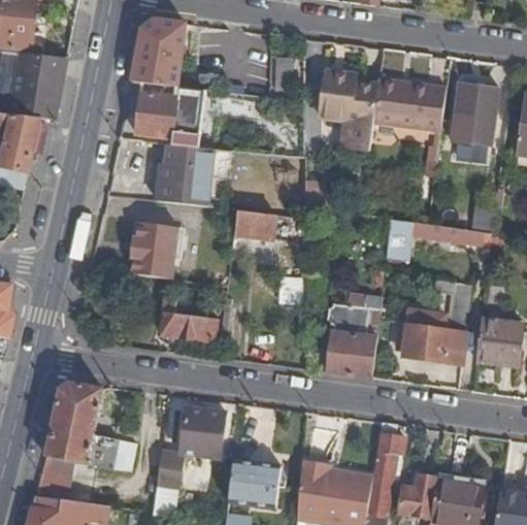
[(35,34),(37,0),(1,0),(1,13),(6,13),(4,31),(0,31),(0,45),(42,48),(43,36),(35,34)]
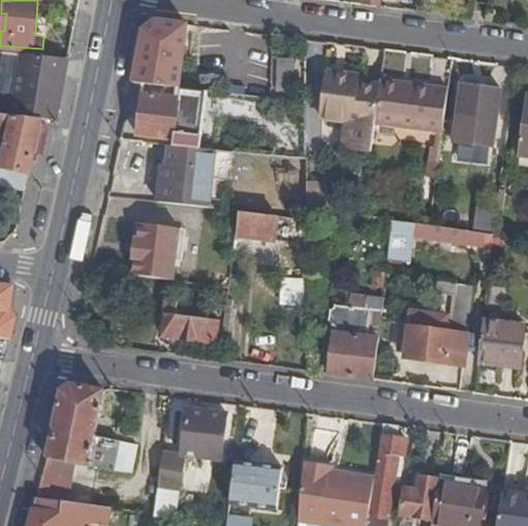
[(178,86),(187,23),(155,20),(142,27),(132,81),(145,82),(178,86)]
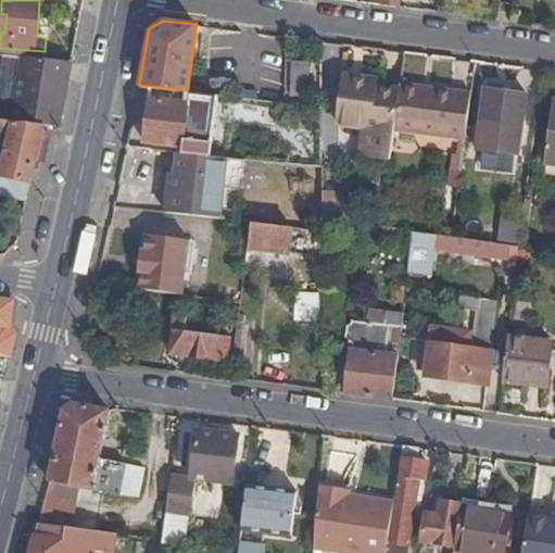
[(35,122),(43,123),(59,124),(72,59),(23,54),(14,101),(25,103),(38,105),(35,122)]
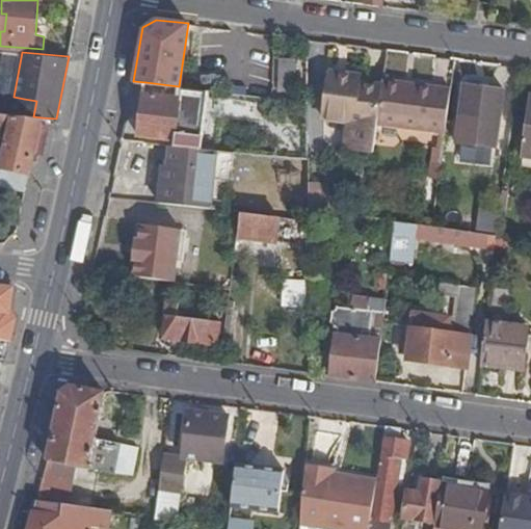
[(293,90),(295,58),(280,57),(277,88),(293,90)]
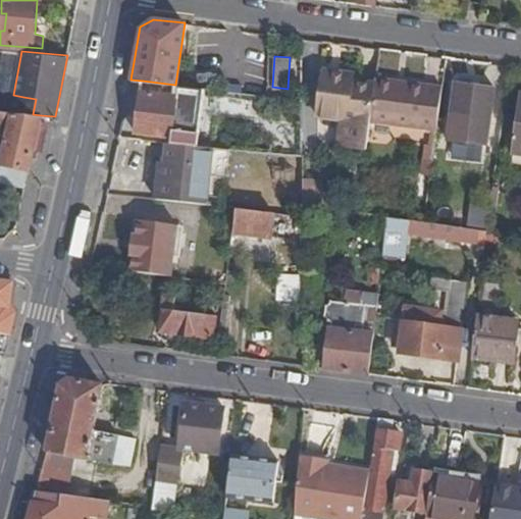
[(369,118),(374,83),(351,80),(352,72),(322,68),(316,113),(343,116),(340,144),(365,147),(369,118)]
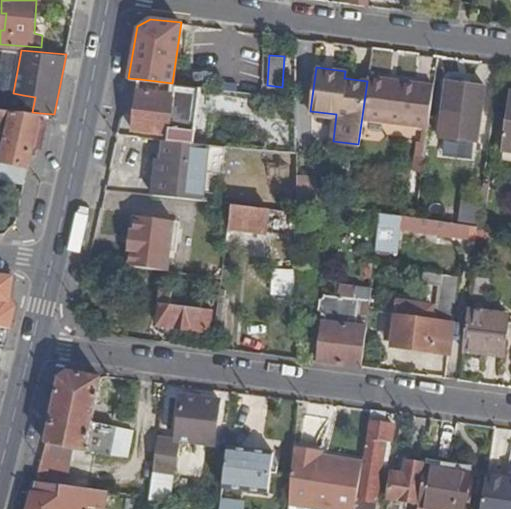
[(389,77),(368,74),(367,81),(362,116),(421,124),(427,125),(433,84),(397,78),(397,81),(388,80),(389,77)]
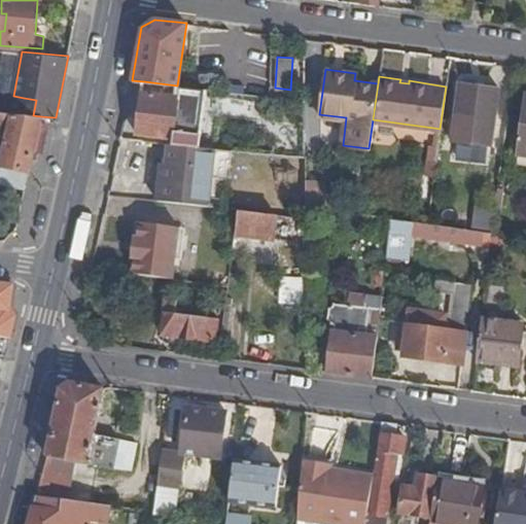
[(179,85),(177,85),(144,81),(137,133),(185,138),(187,120),(175,118),(179,85)]
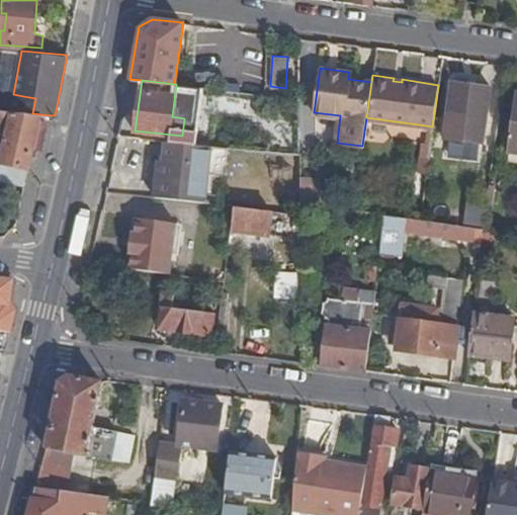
[(490,173),(501,89),(450,83),(443,140),(481,145),(478,171),(490,173)]
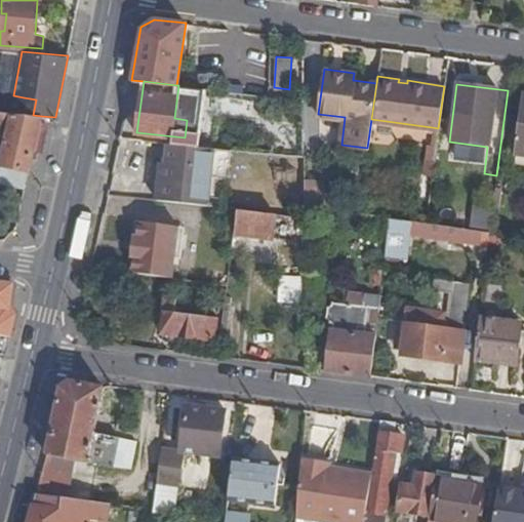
[(523,151),(523,93),(522,93),(515,150),(523,151)]
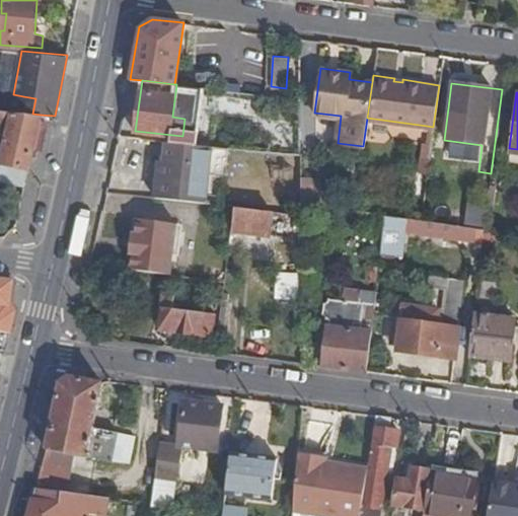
[(20,113),(32,114),(35,98),(23,96),(20,113)]
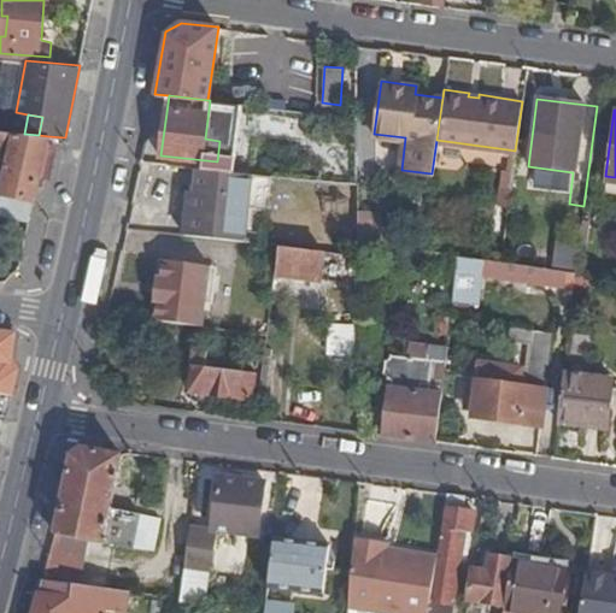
[(1,192),(34,200),(48,136),(39,135),(24,134),(0,130),(0,163),(6,165),(1,192)]
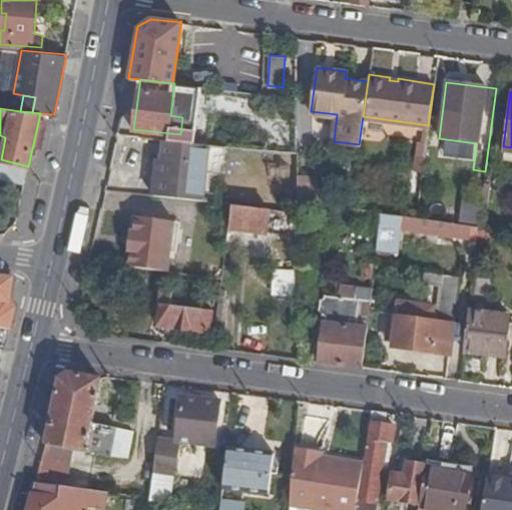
[(298,153),(298,127),(267,124),(265,149),(298,153)]
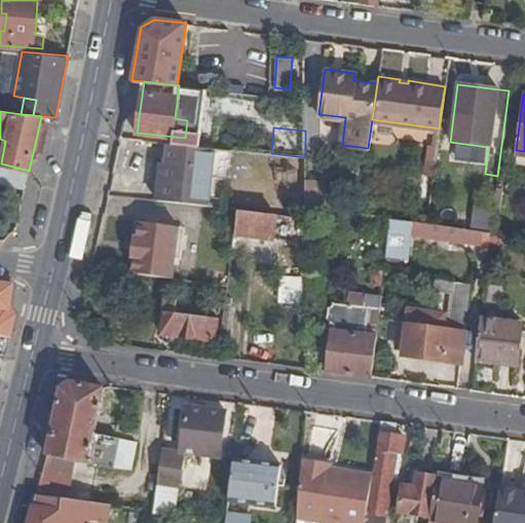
[(435,159),(437,144),(430,143),(426,143),(424,158),(435,159)]
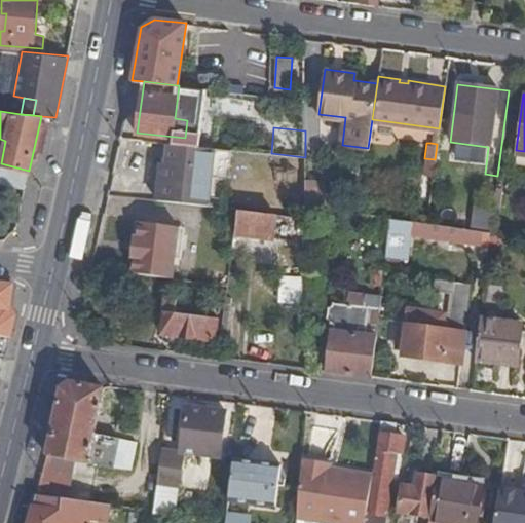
[(160,173),(156,199),(207,206),(213,149),(170,144),(166,166),(165,173),(160,173)]
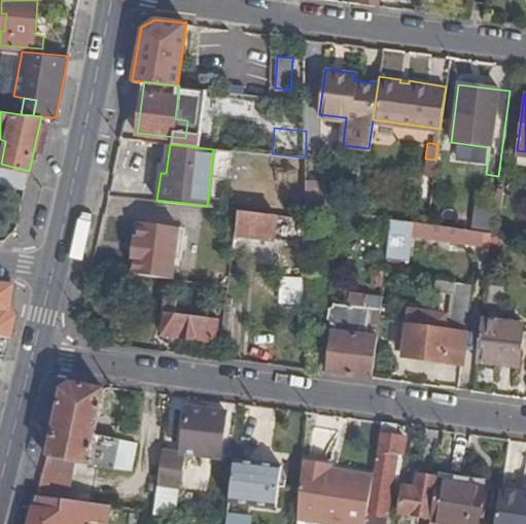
[(0,179),(26,186),(29,171),(1,164),(0,163),(0,179)]
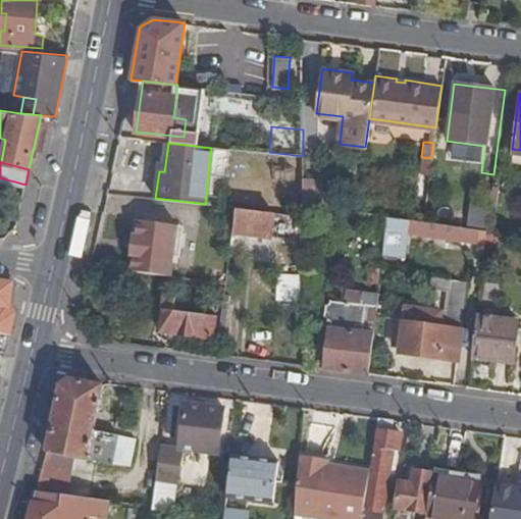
[(330,194),(353,197),(355,180),(333,176),(330,194)]
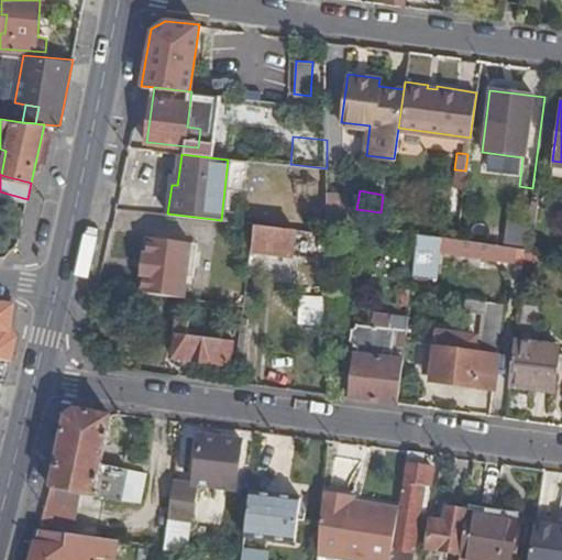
[(291,254),(295,229),(254,223),(251,249),(291,254)]
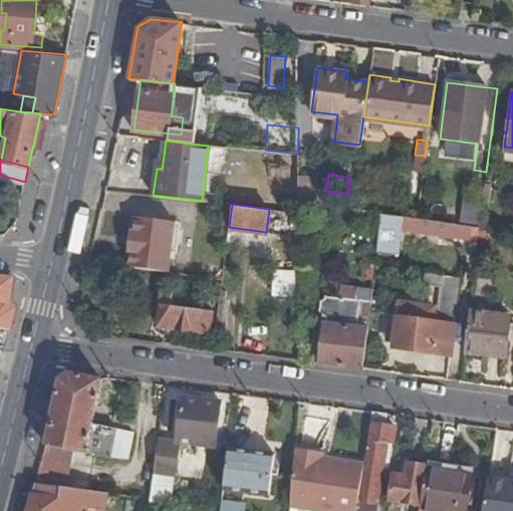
[(401,228),(455,235),(457,222),(427,218),(416,217),(406,216),(380,213),(377,249),(399,252),(401,228)]
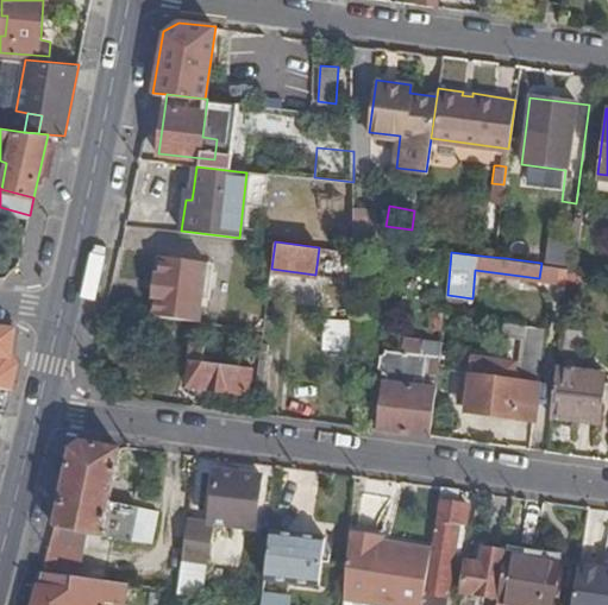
[(155,297),(152,315),(199,321),(202,298),(207,260),(160,254),(157,273),(155,272),(151,296),(155,297)]
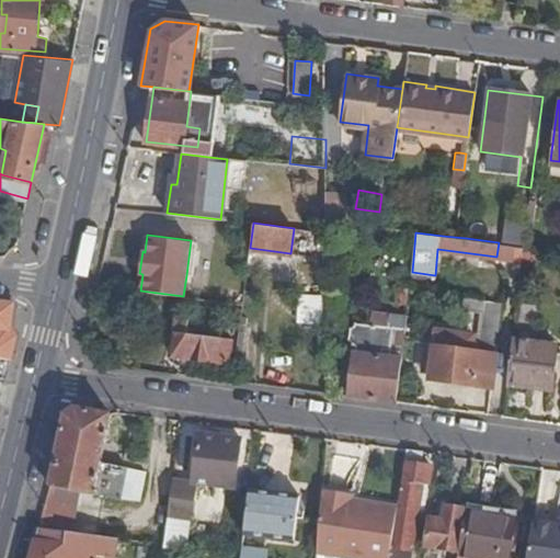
[(197,242),(191,240),(186,275),(193,275),(197,242)]
